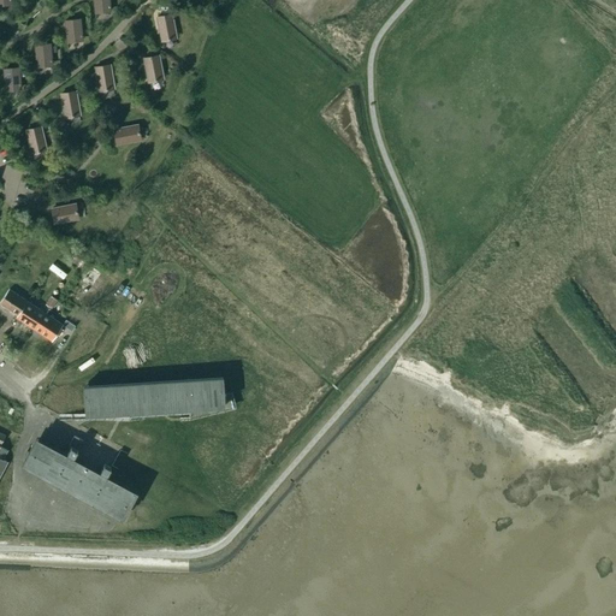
[(108,0),(94,0),(95,12),(111,11),(108,0)]
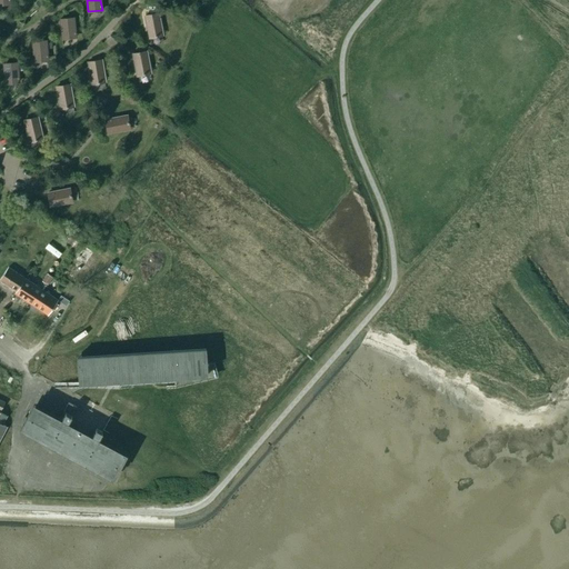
[(158,13),(146,16),(150,38),(162,36),(158,13)]
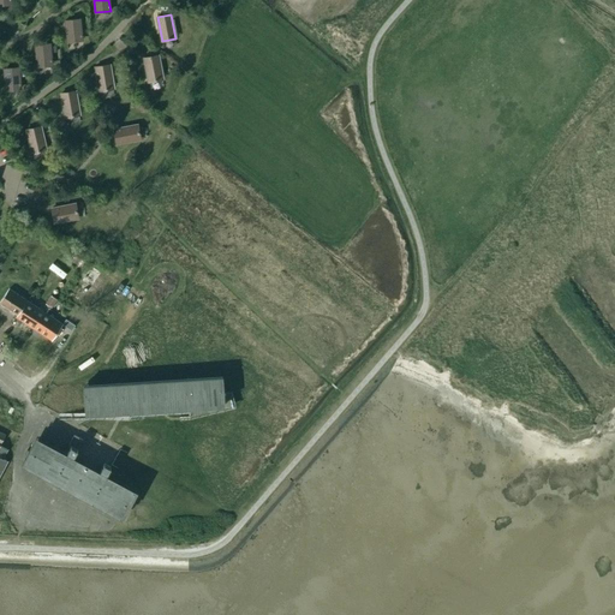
[(65,21),(67,42),(83,40),(81,19),(65,21)]
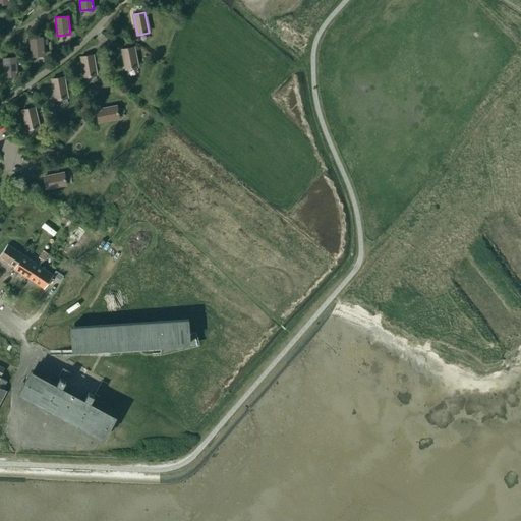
[(30,39),(32,56),(44,55),(43,38),(30,39)]
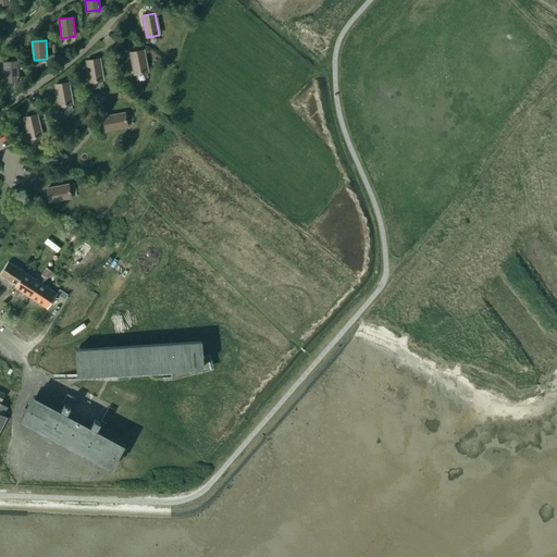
[(147,72),(144,50),(131,52),(135,74),(147,72)]
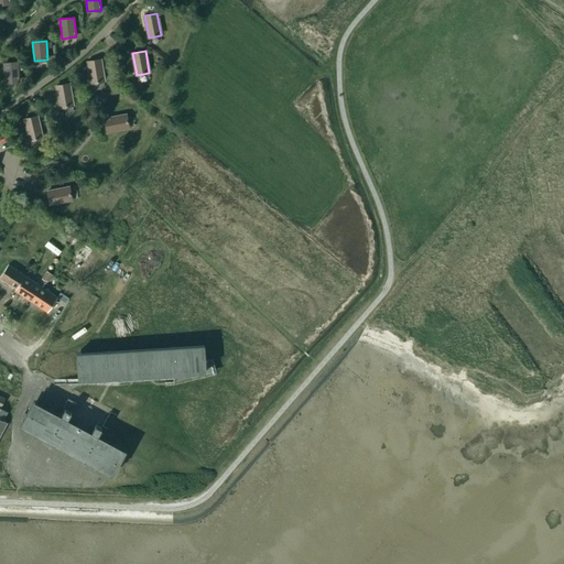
[(105,82),(100,60),(87,62),(91,84),(105,82)]
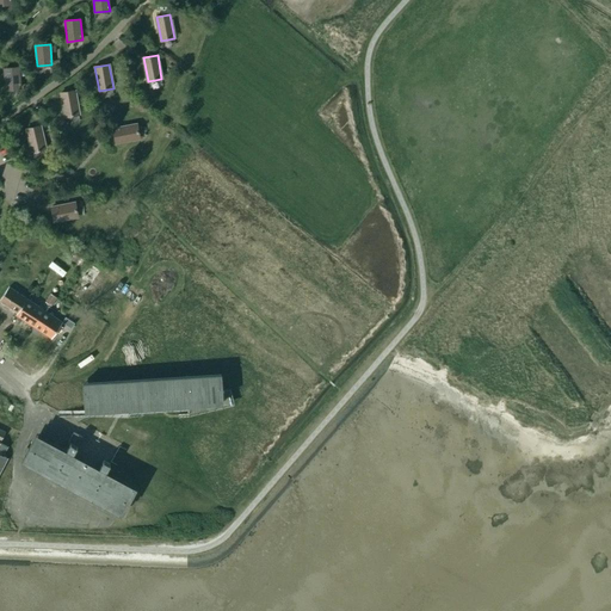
[(19,67),(4,68),(6,90),(20,88),(19,67)]
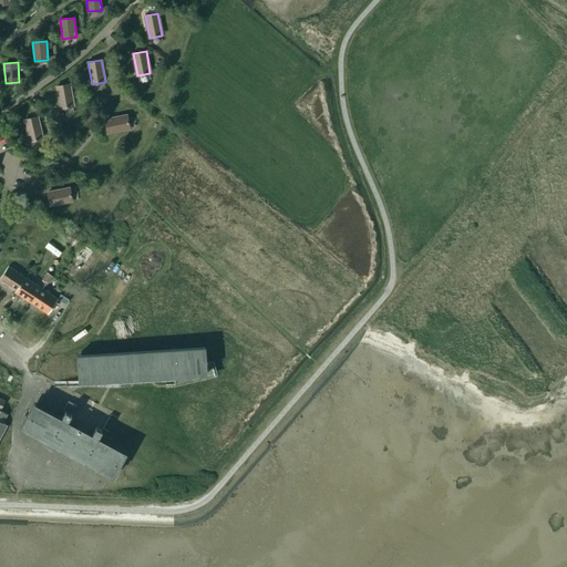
[(73,106),(70,84),(57,86),(60,109),(73,106)]
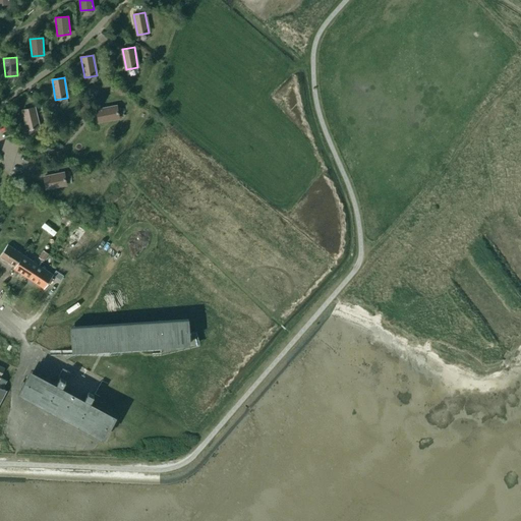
[(99,122),(119,118),(117,106),(97,110),(99,122)]
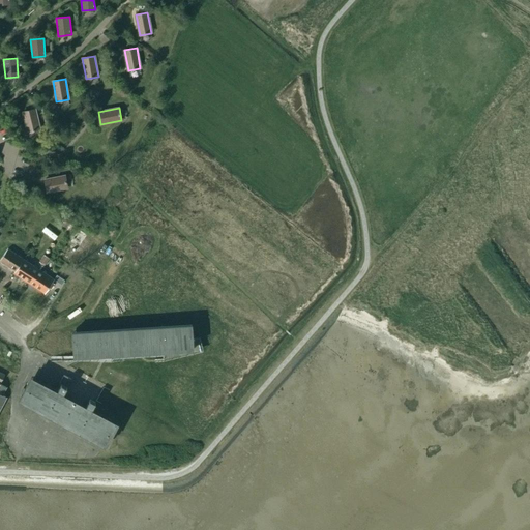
[(35,109),(23,112),(28,133),(39,129),(35,109)]
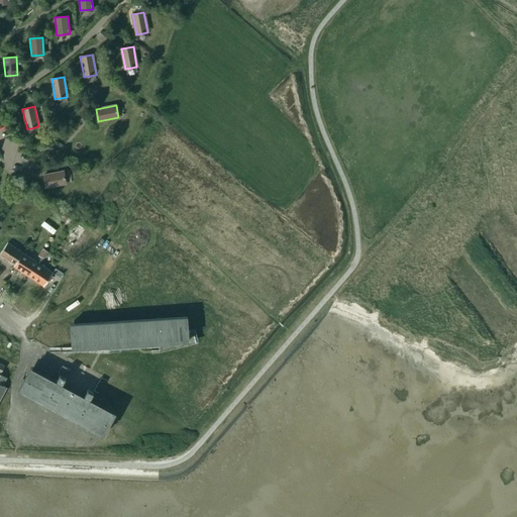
[(66,184),(64,172),(43,176),(45,188),(66,184)]
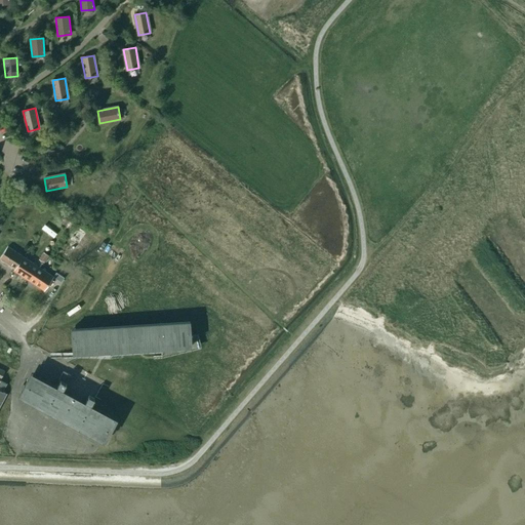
[(46,223),(43,228),(54,236),(57,231),(46,223)]
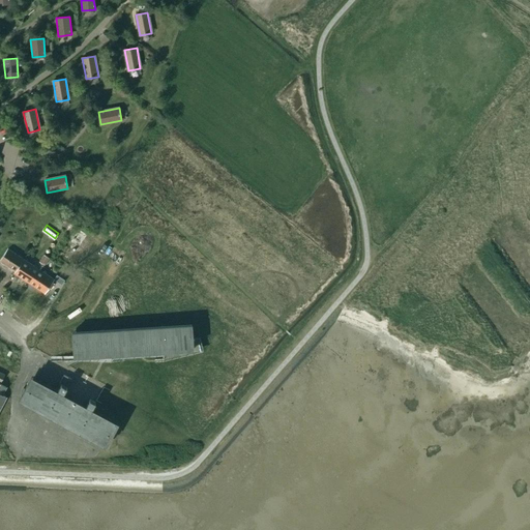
[(90,237),(70,225),(62,236),(82,249),(83,248),(80,246),(87,236),(90,238),(90,237)]
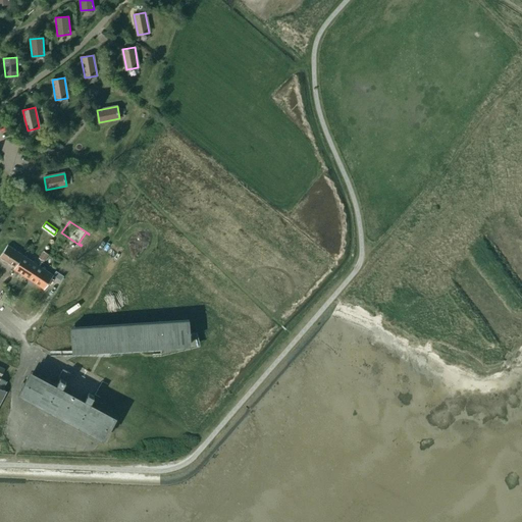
[(0,257),(15,267),(24,253),(20,251),(19,253),(7,245),(0,256),(0,257)]
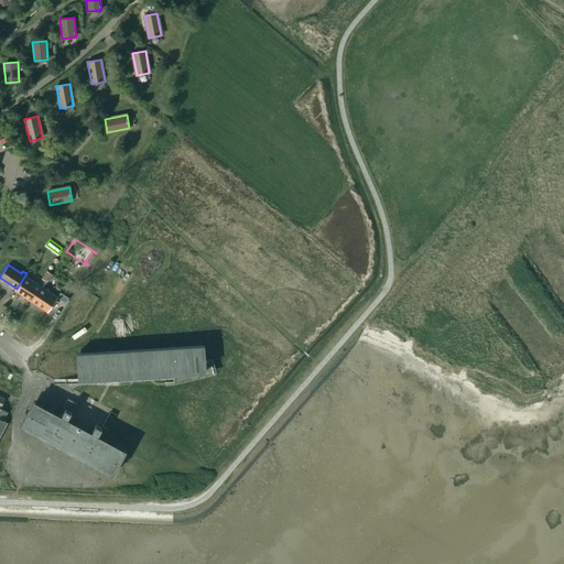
[(47,271),(42,279),(47,282),(52,274),(47,271)]
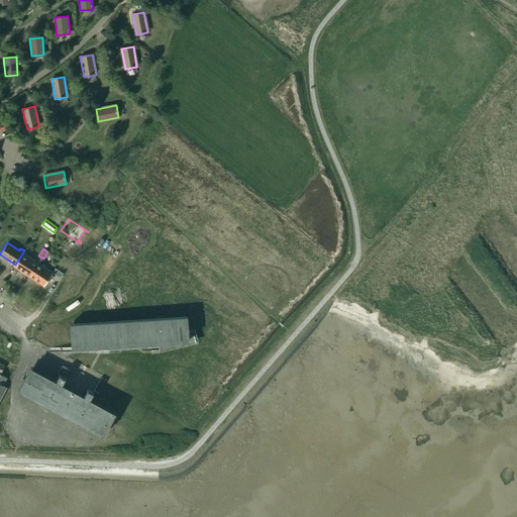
[(34,272),(39,264),(23,253),(25,251),(24,250),(15,265),(14,267),(26,275),(29,269),(34,272)]
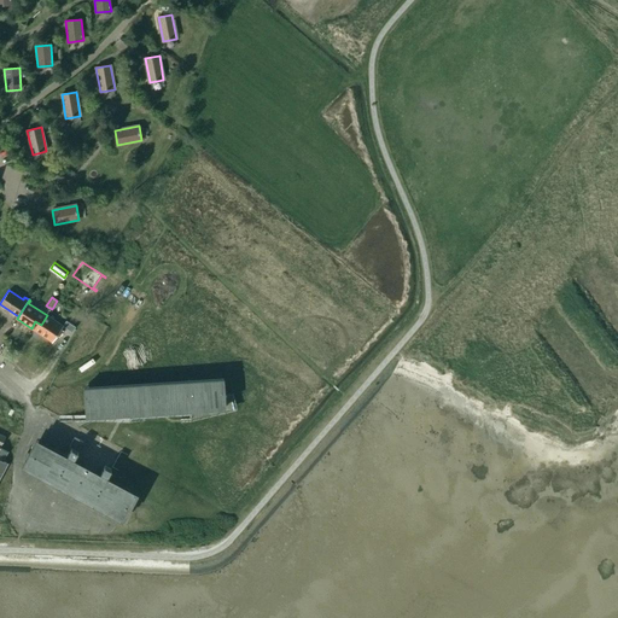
[(35,321),(31,328),(52,342),(57,336),(59,337),(63,331),(60,330),(63,326),(47,315),(41,325),(35,321)]
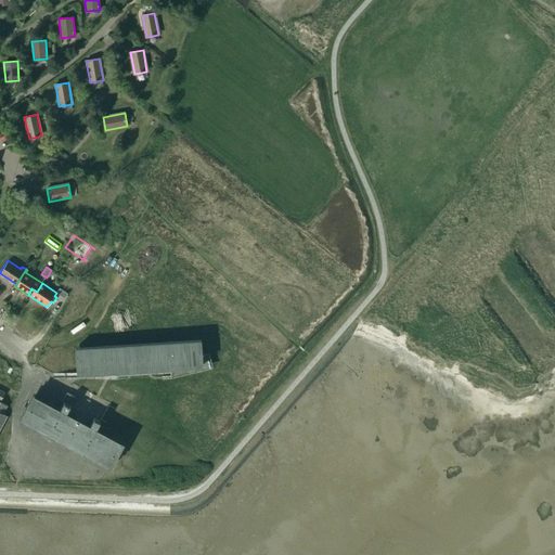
[(60,288),(56,293),(65,298),(67,294),(60,288)]
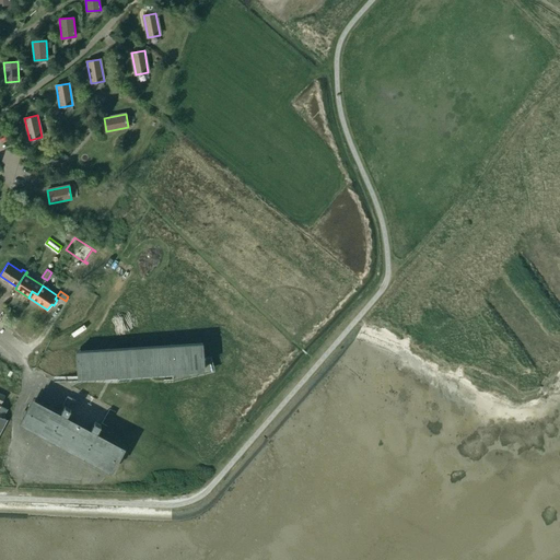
[(202,342),(186,343),(188,369),(205,368),(202,342)]
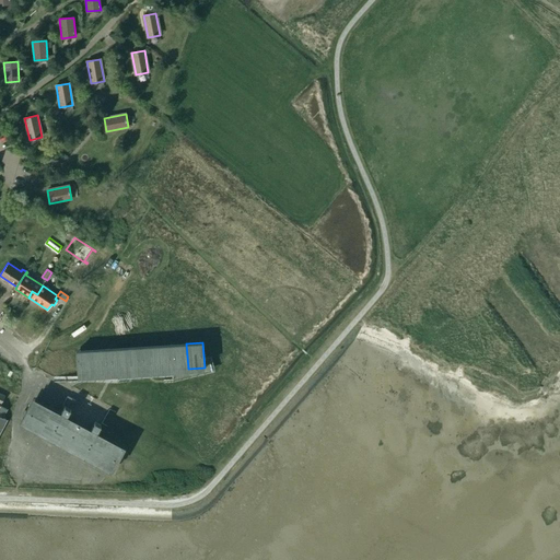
[(186,343),(171,345),(173,370),(188,369),(186,343)]
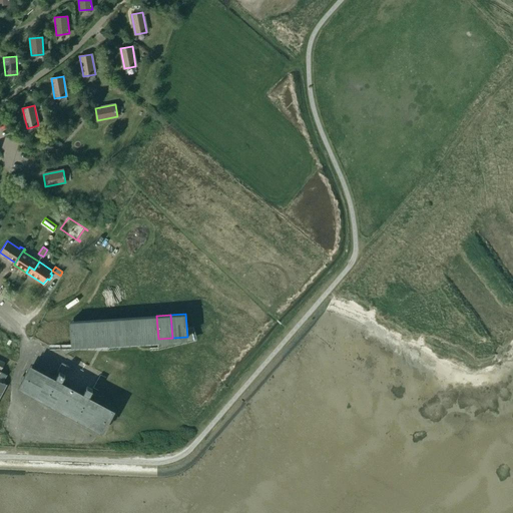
[(156,316),(142,317),(143,340),(158,339),(156,316)]
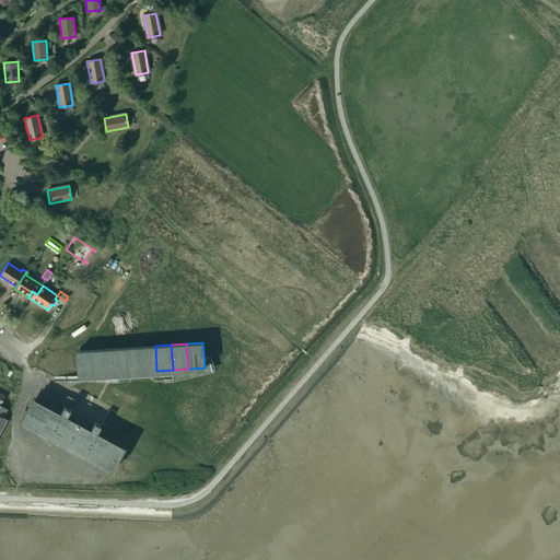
[(155,346),(139,347),(141,372),(156,371),(155,346)]
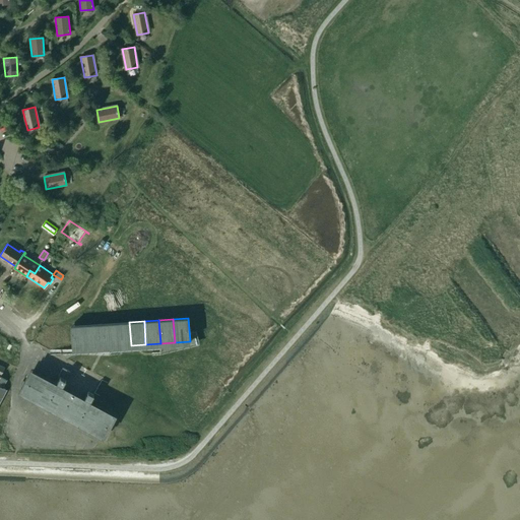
[(129,322),(115,323),(117,346),(131,345),(129,322)]
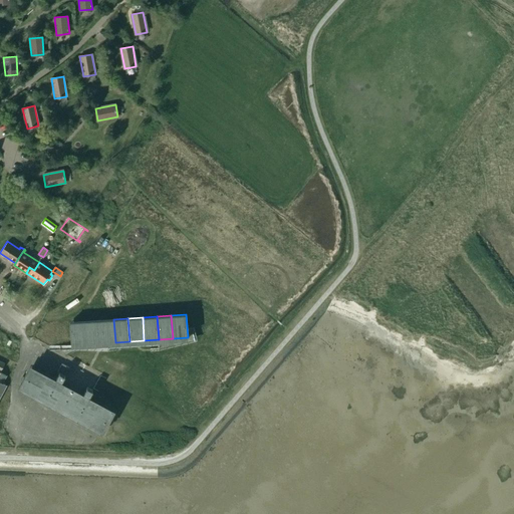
[(113,319),(99,320),(100,343),(115,342),(113,319)]
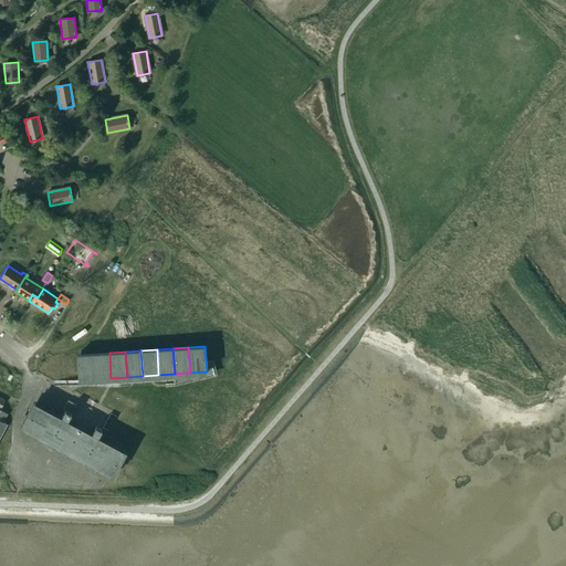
[(109,353),(93,354),(95,379),(111,378),(109,353)]
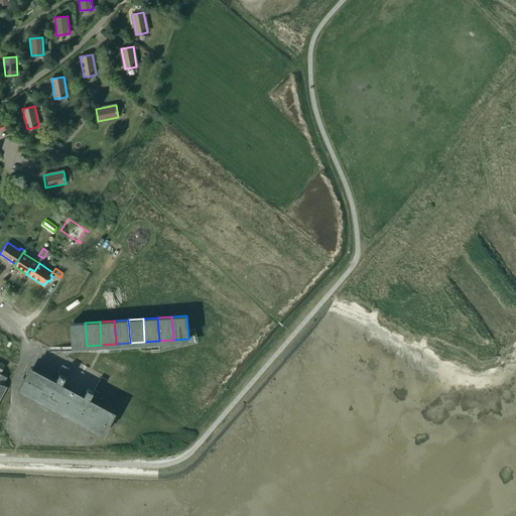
[(85,323),(71,324),(72,347),(87,346),(85,323)]
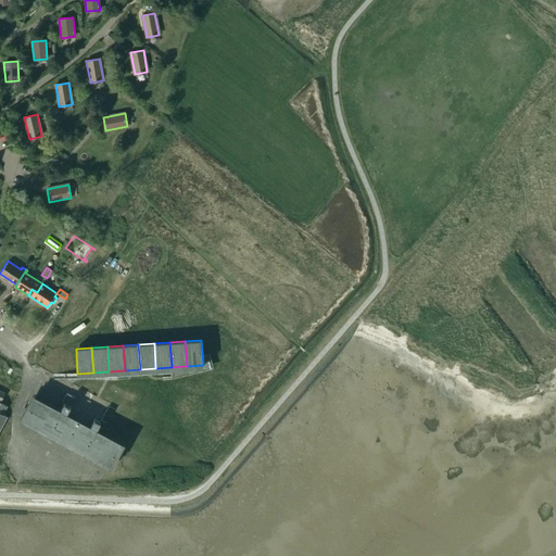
[(23,417),(111,465),(122,445),(96,431),(100,422),(93,418),(89,428),(65,415),(75,397),(66,393),(62,402),(64,403),(59,412),(33,397),(23,417)]
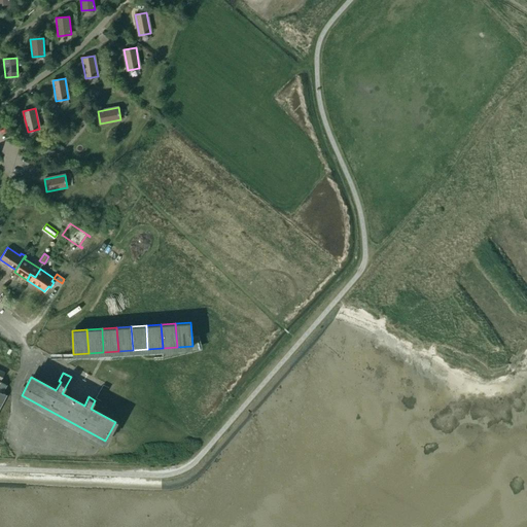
All buildings are outlined.
